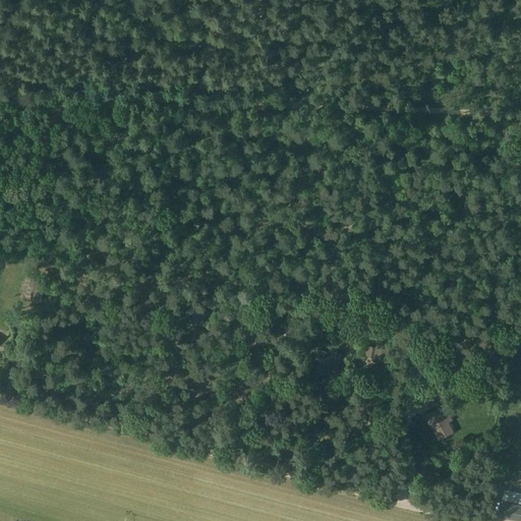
[(46,280),(41,280),(29,278),(27,284),(32,285),(30,298),(44,299),(45,292),(46,283),(46,280)]
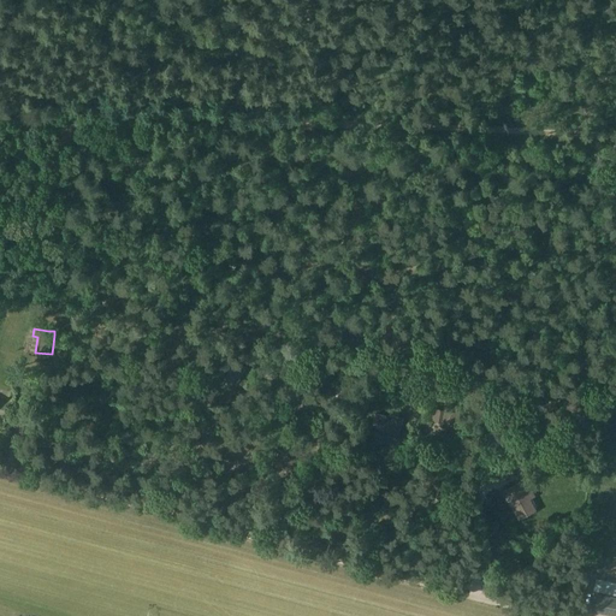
[(290,390),(285,409),(297,412),(302,392),(290,390)]
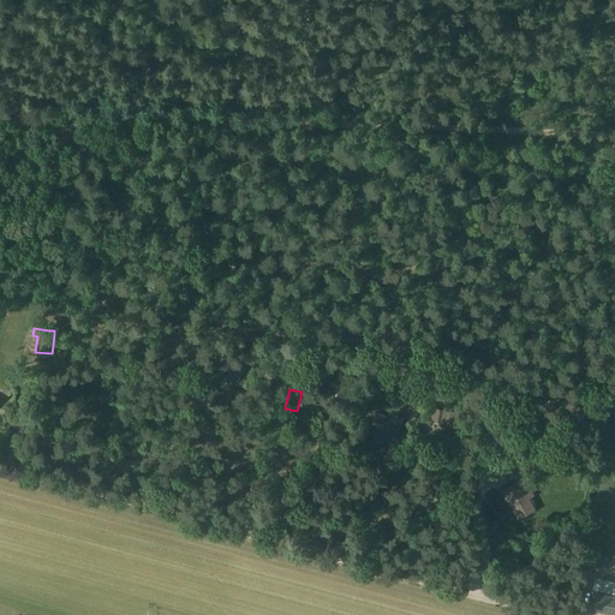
[(390,421),(374,416),(370,427),(388,430),(387,435),(396,437),(401,418),(392,416),(390,421)]
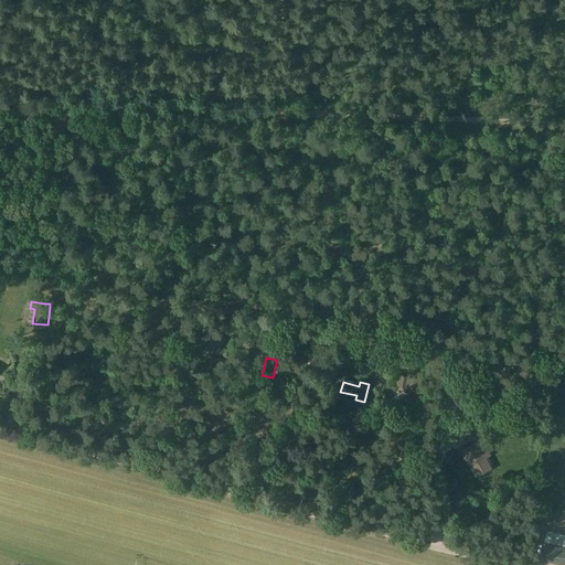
[(255,415),(253,419),(259,422),(258,425),(268,429),(269,427),(270,423),(255,415)]
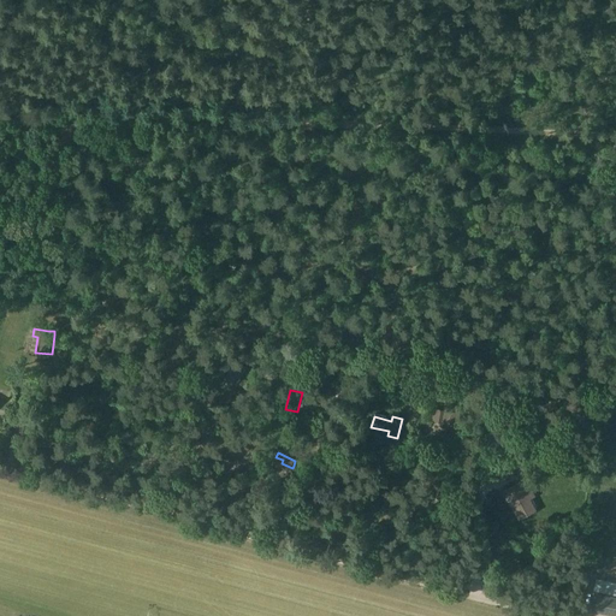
[(521,454),(508,457),(510,465),(523,461),(521,454)]
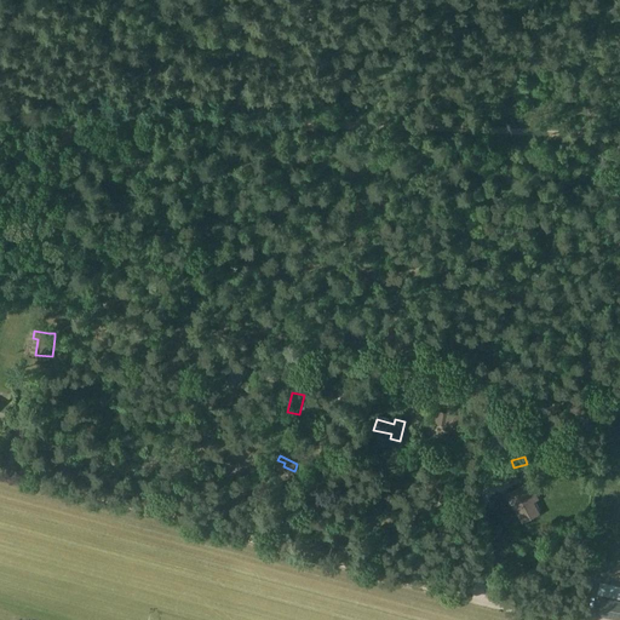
[(540,516),(523,486),(506,497),(522,526),(540,516)]
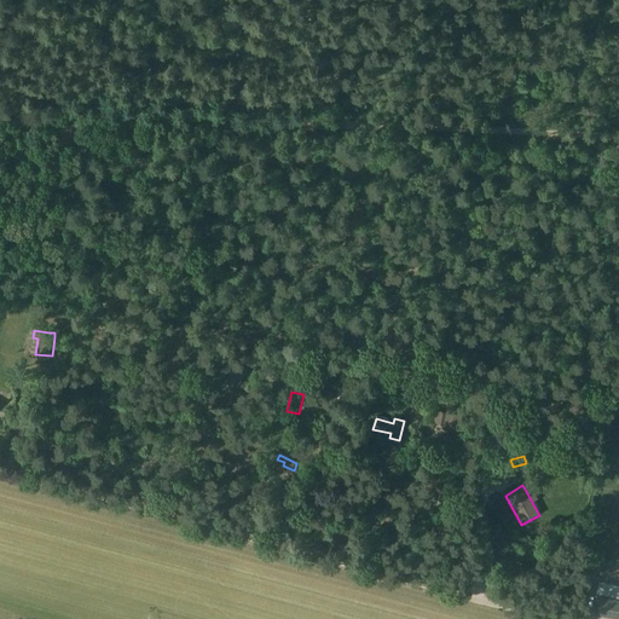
[(595,615),(618,618),(618,600),(599,596),(595,615)]
